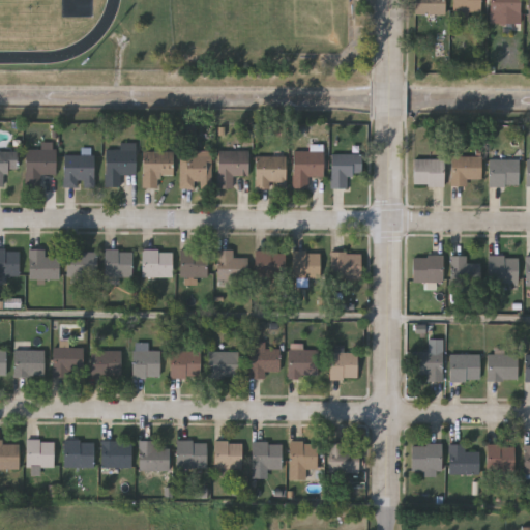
[(445,0),(445,13),(415,13),(415,0),(445,0)]
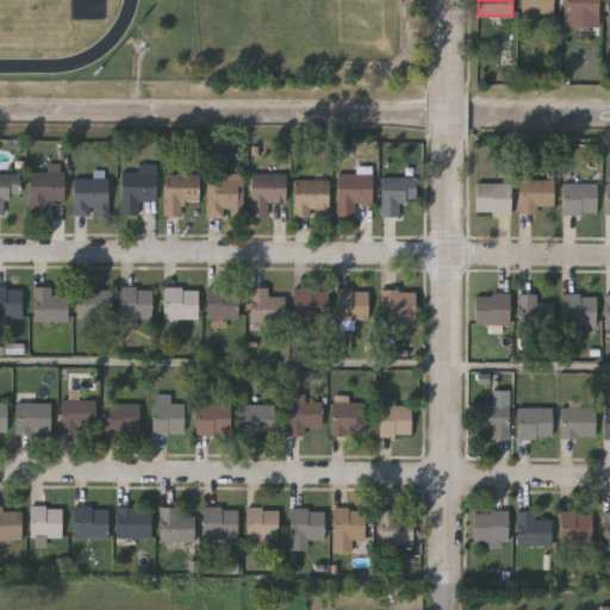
[(554,0),(554,13),(522,13),(522,0),(554,0)]
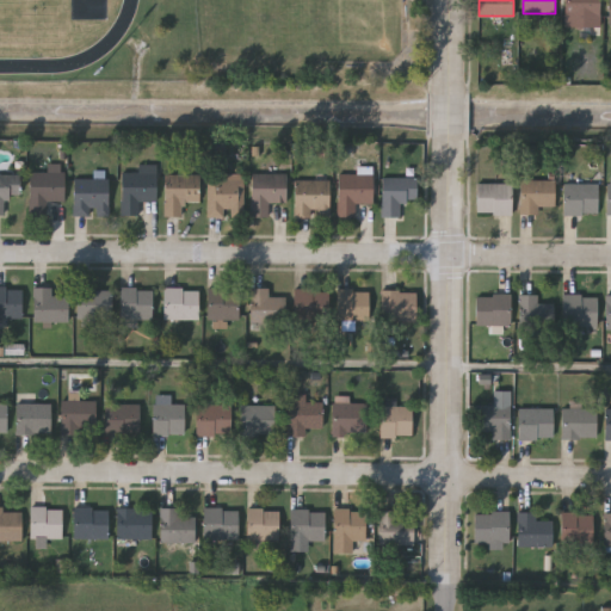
[(600,0),(600,28),(566,28),(566,0),(600,0)]
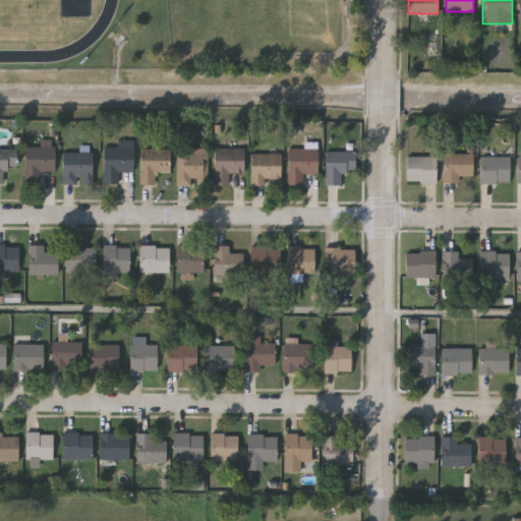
[(133,172),(119,172),(119,184),(105,184),(105,148),(119,148),(119,140),(133,140),(133,172)]
